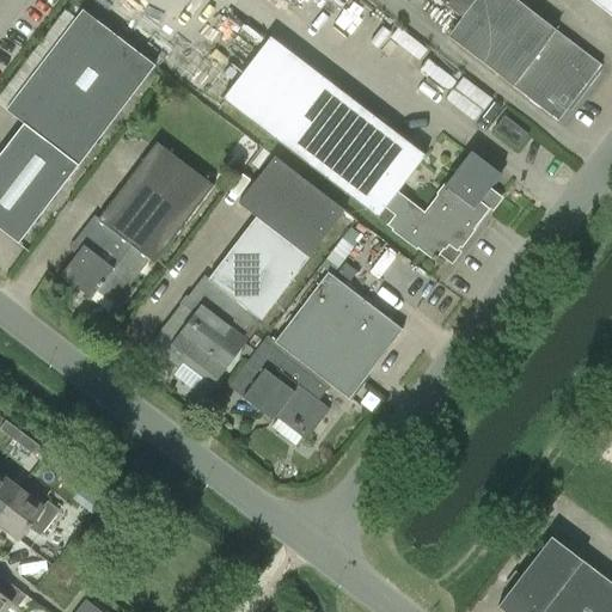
[(436,0),(460,18),(465,22),(481,0),(436,0)]
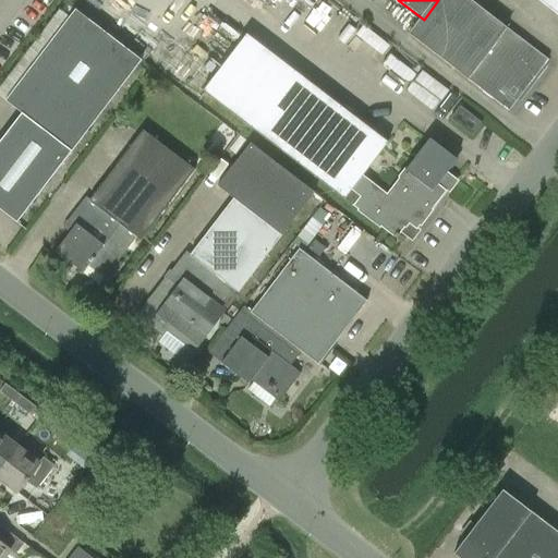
[(470,0),(438,0),(424,20),(420,16),(407,34),(508,111),(548,60),(470,0)]
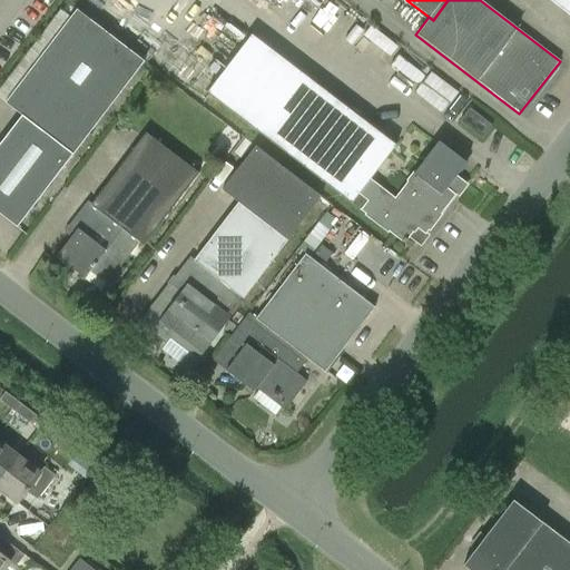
[(569,0),(548,0),(569,16),(569,0)]
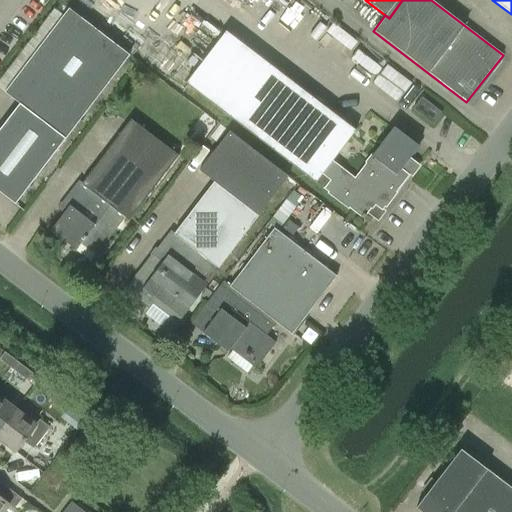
[(0,192),(15,204),(65,139),(129,55),(69,9),(64,15),(54,8),(0,79),(0,88),(20,104),(0,129),(0,192)]
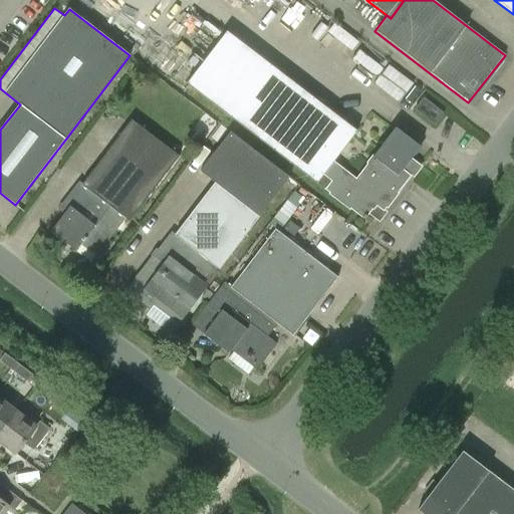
[(324,190),(364,220),(369,214),(378,221),(386,213),(383,211),(418,168),(410,162),(421,147),(396,127),(354,180),(332,163),(356,132),(227,31),(187,83),(316,184),(324,174),(332,180),(324,190)]
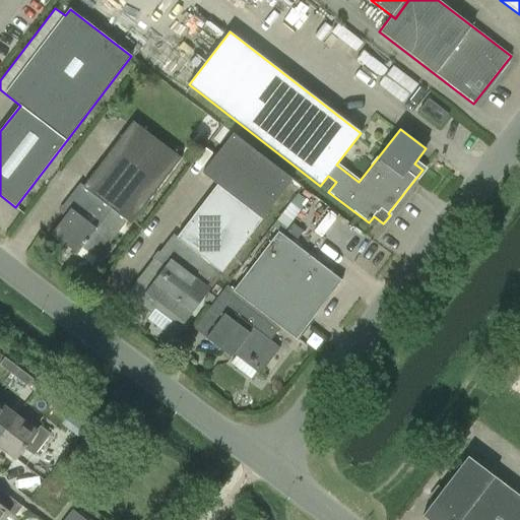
[(440,126),(448,115),(428,99),(419,111),(440,126)]
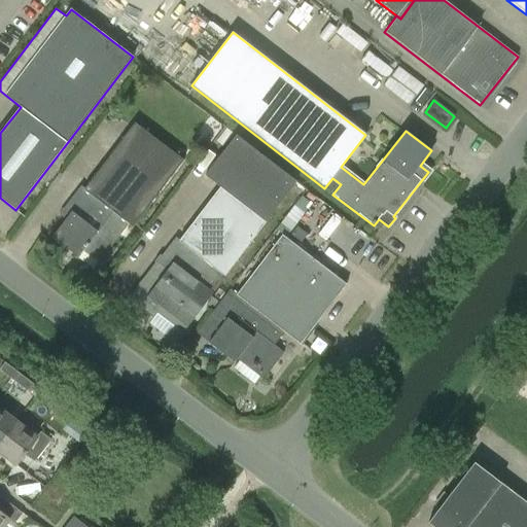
[(132,227),(183,161),(135,123),(84,188),(81,186),(65,207),(71,212),(51,238),(78,257),(83,250),(99,262),(128,224),(132,227)]
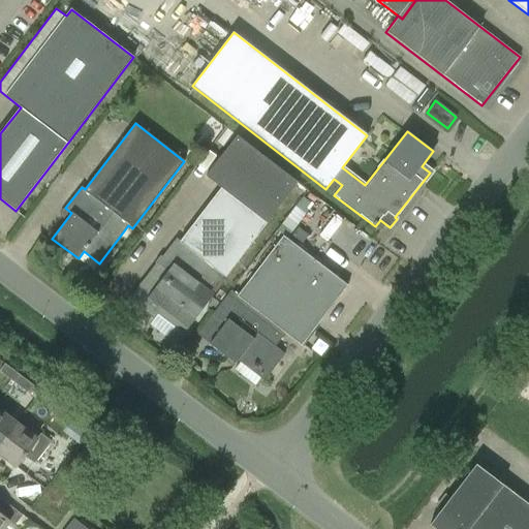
[(193,313),(209,291),(222,275),(225,277),(299,183),(237,135),(237,136),(229,131),(221,142),(228,147),(206,176),(221,188),(180,242),(176,239),(162,256),(160,255),(155,262),(157,265),(130,299),(154,317),(158,312),(184,332),(196,315),(193,313)]
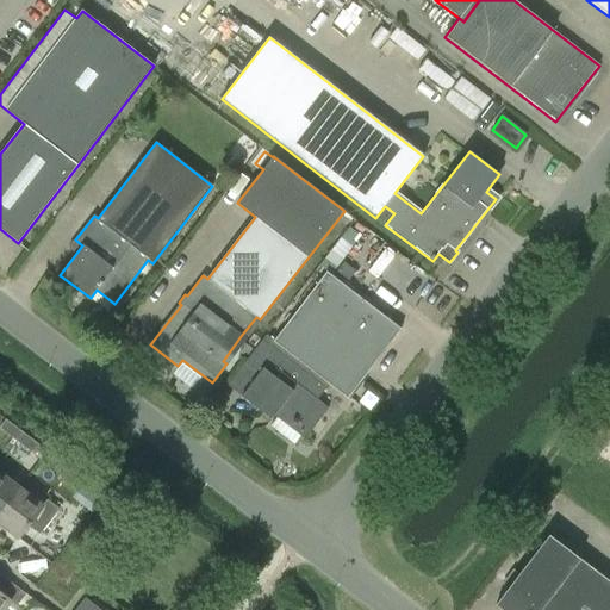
[(328,269),(275,338),(274,338),(329,385),(334,388),(347,399),(400,329),(328,269)]
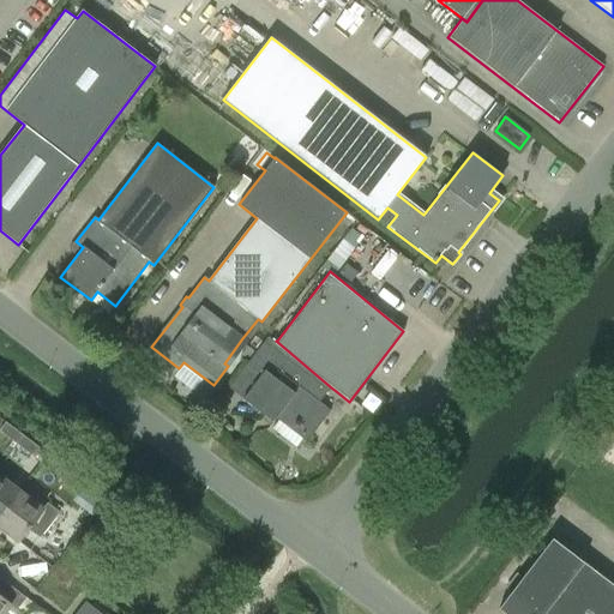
[(319,402),(331,387),(276,341),(277,341),(270,335),(247,365),(260,375),(244,398),(274,422),(281,413),(311,437),(330,411),(319,402)]
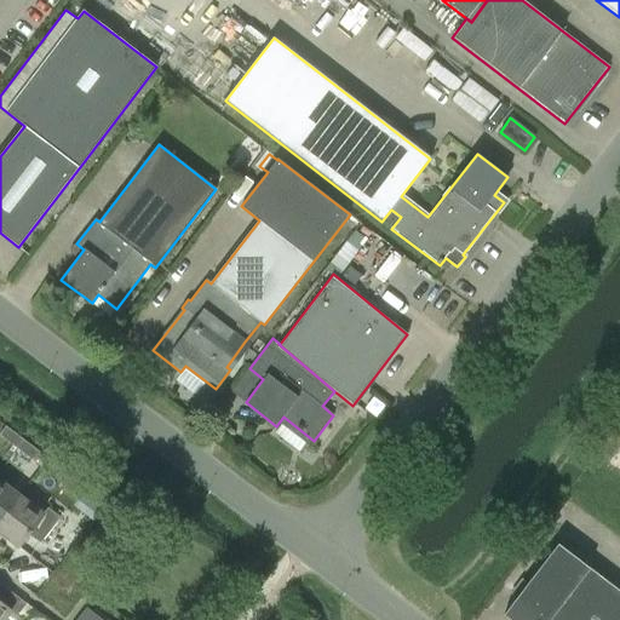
[(6,426),(0,434),(0,435),(17,448),(24,440),(6,426)]
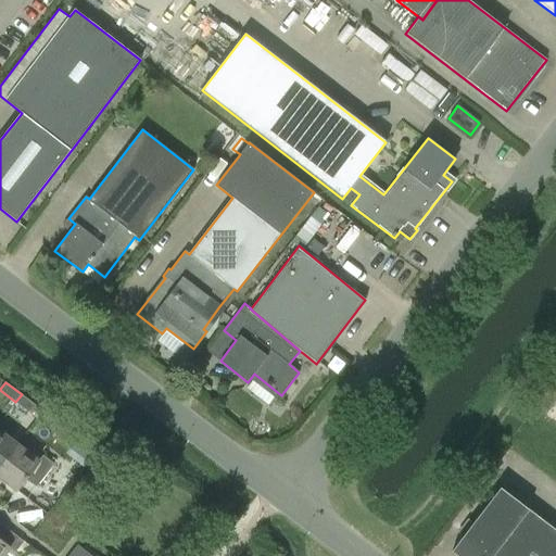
[(32,414),(38,406),(22,394),(15,402),(32,414)]
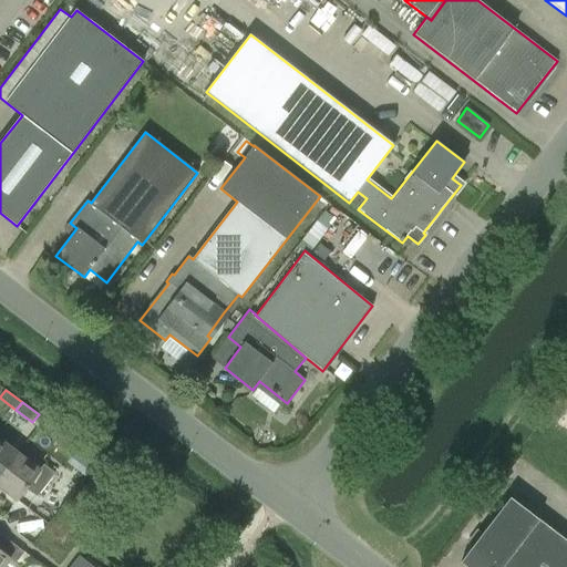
[(0,439),(0,475),(18,453),(0,439)]
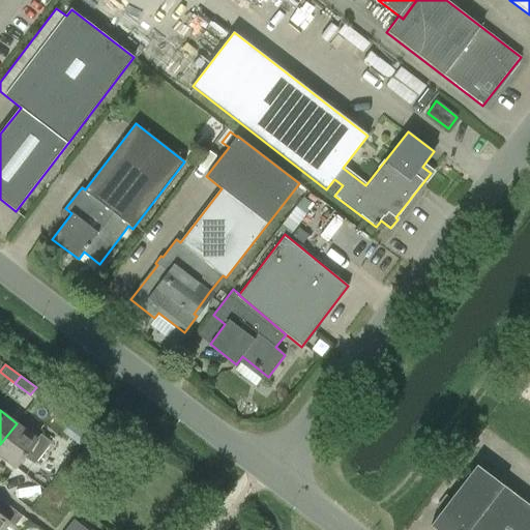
[(79,411),(72,419),(91,432),(97,423),(95,422),(79,411)]
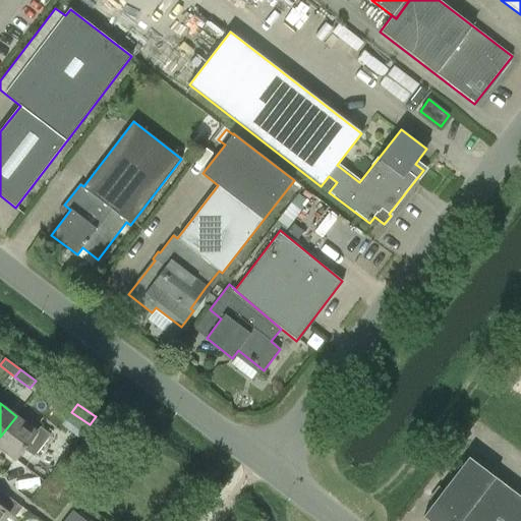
[(16,416),(0,437),(0,447),(16,459),(23,449),(34,456),(51,433),(41,426),(37,431),(16,416)]
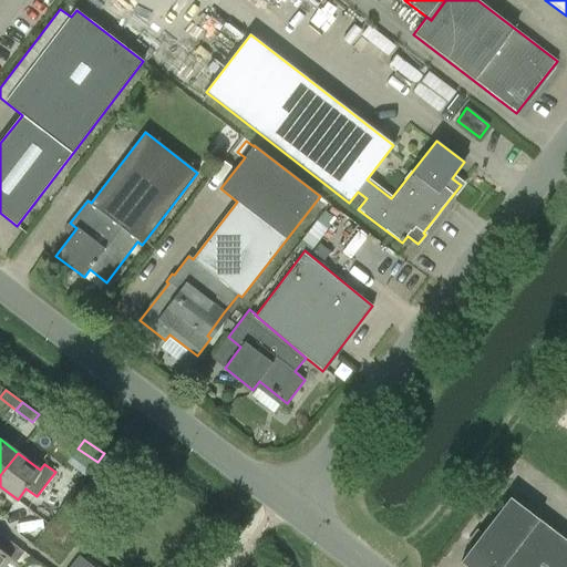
[(566,566),(566,540),(511,497),(461,563),(466,566),(566,566)]
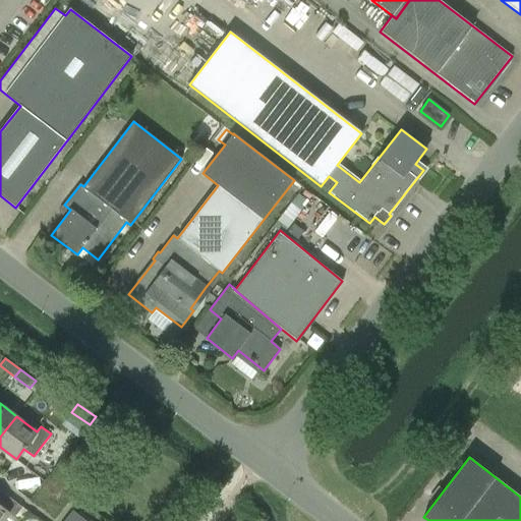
[(0,520),(3,520),(9,514),(0,507),(0,520)]
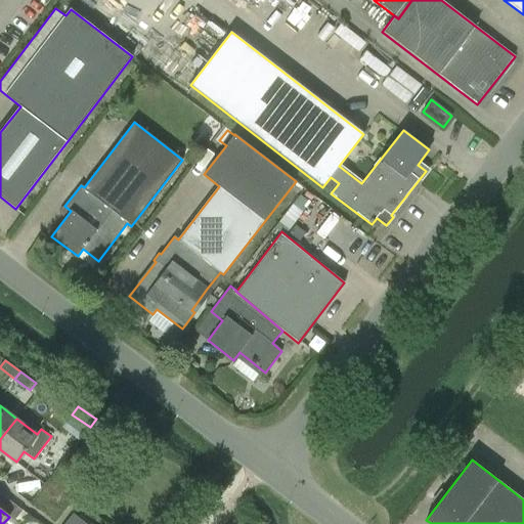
[(86,523),(73,514),(64,523),(86,523)]
